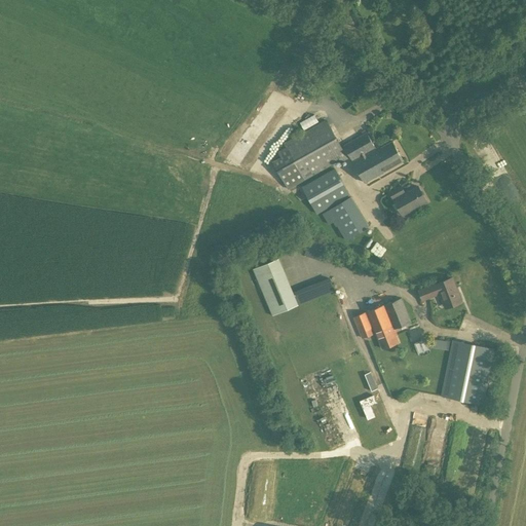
[(306,130),(321,121),(316,114),(301,122),(306,130)]
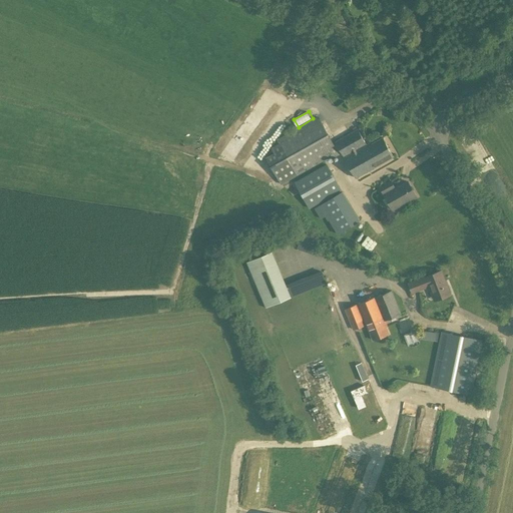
[(332,143),(318,116),(277,139),(279,144),(271,148),(274,153),(266,157),(281,184),(331,156),(332,158),(342,153),(345,158),(356,177),(393,157),(382,137),(367,146),(358,129),(332,143)]
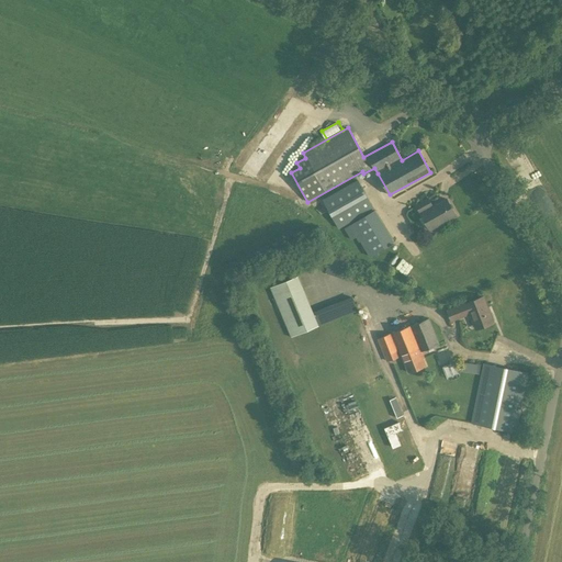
[(323,200),(338,228),(373,209),(358,181),(323,200)]
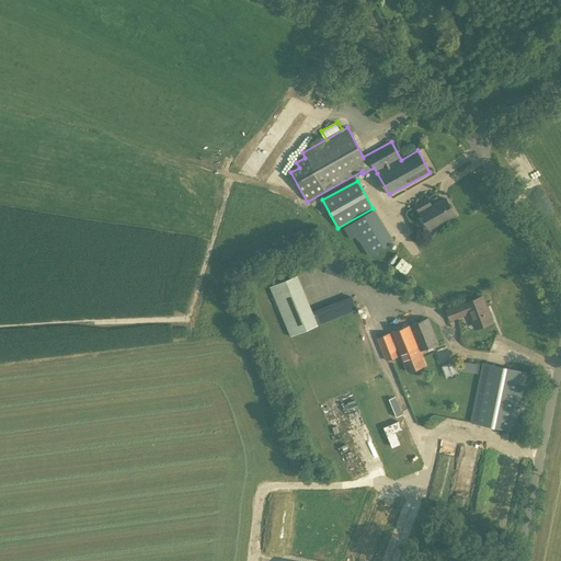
[(445,199),(433,206),(427,197),(415,205),(421,214),(430,229),(454,215),(445,199)]
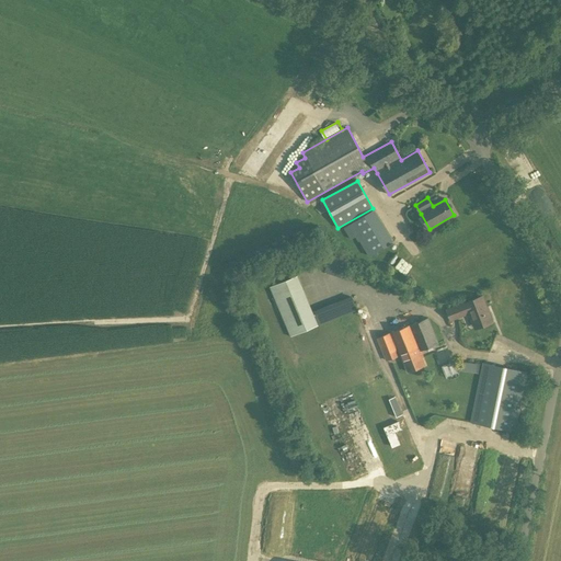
[(350,240),(355,236),(357,242),(364,239),(374,254),(393,242),(374,210),(344,228),(350,240)]
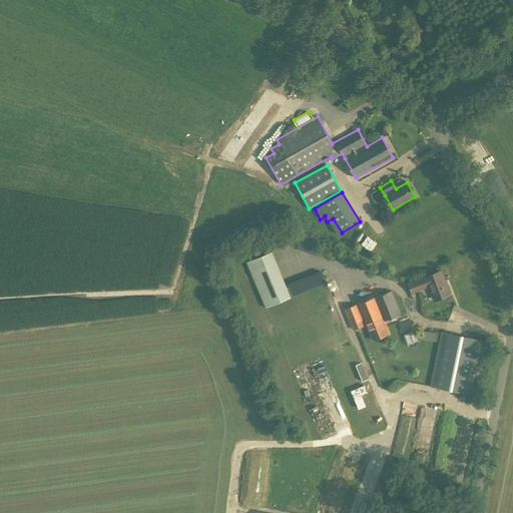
[(331,284),(326,271),(289,284),(277,251),(249,261),(266,307),(331,284)]
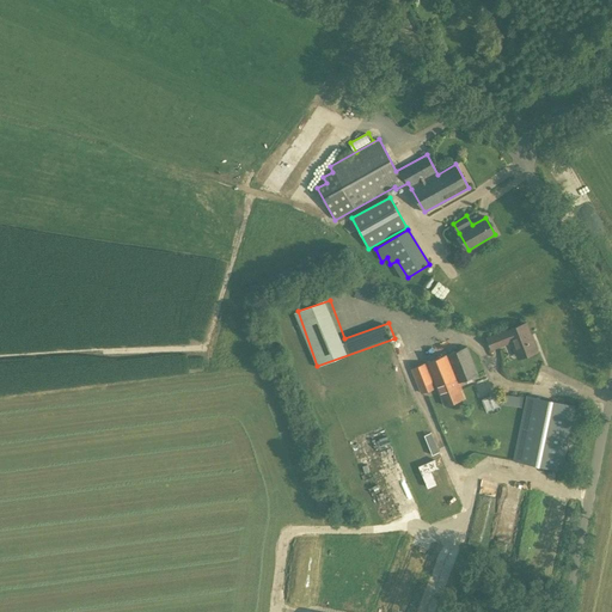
[(515,346),(519,357),(537,352),(526,324),(487,338),(491,350),(513,343),(514,346),(515,346)]
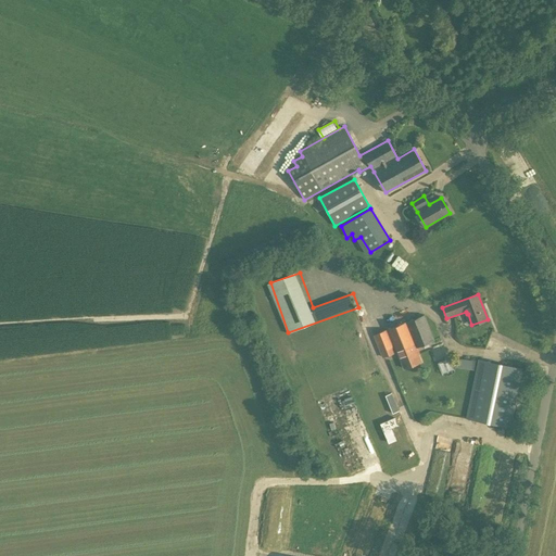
[(396,353),(403,369),(420,362),(415,348),(434,340),(425,315),(388,329),(373,335),(382,358),(396,353)]
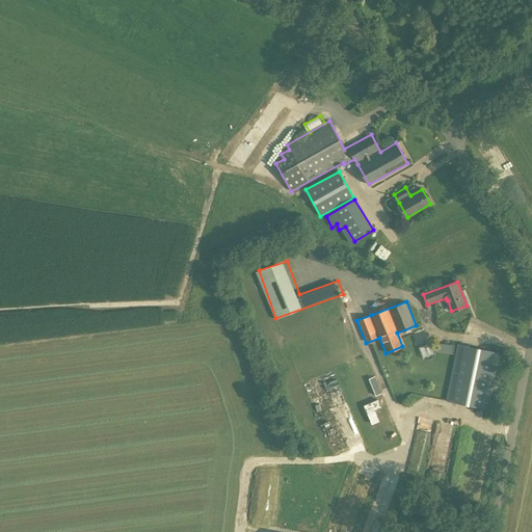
[(434,351),(453,354),(454,345),(435,343),(434,351)]
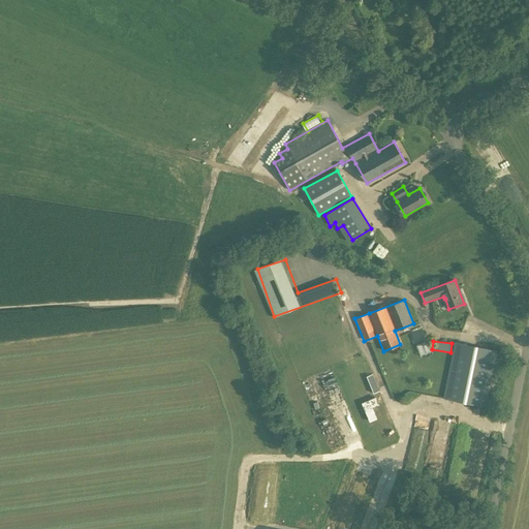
[(443,399),(486,407),(497,351),(456,342),(443,399)]
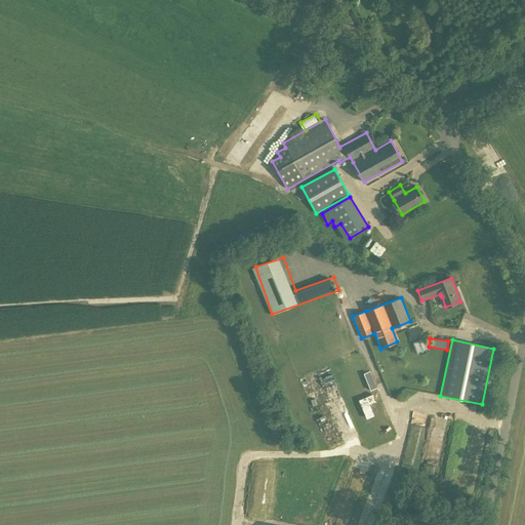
[(373,371),(369,372),(373,389),(378,388),(373,371)]
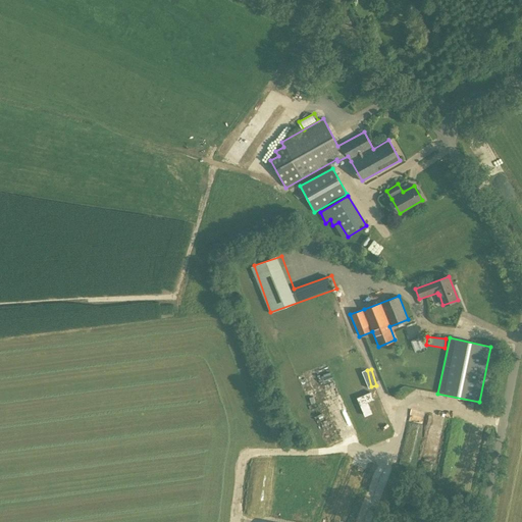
[(320,383),(335,379),(333,371),(319,375),(317,370),(308,372),(310,378),(318,376),(320,383)]
